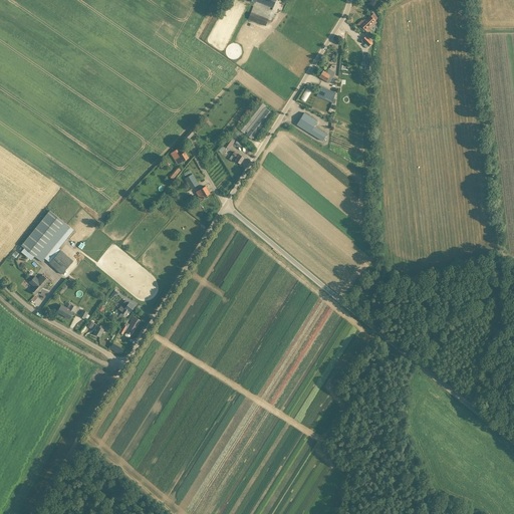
[(268,19),(251,12),(248,18),(266,25),(268,19)]
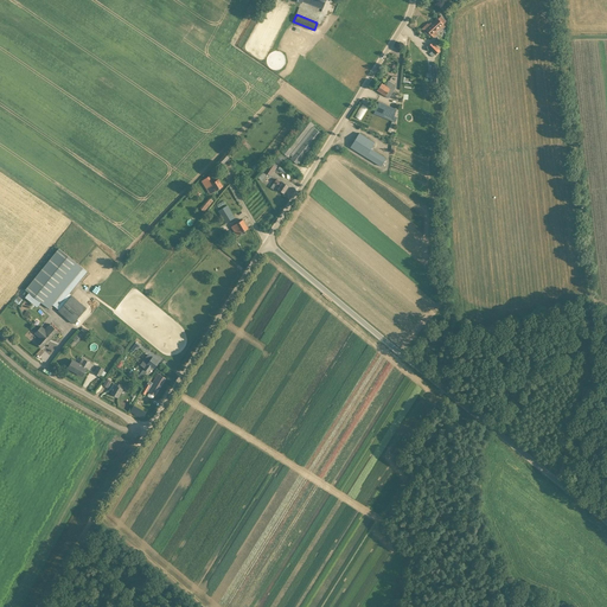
[(438,19),(429,26),(428,24),(422,29),(426,33),(428,32),(432,36),(442,25),(442,24),(446,21),(441,17),(438,19)]
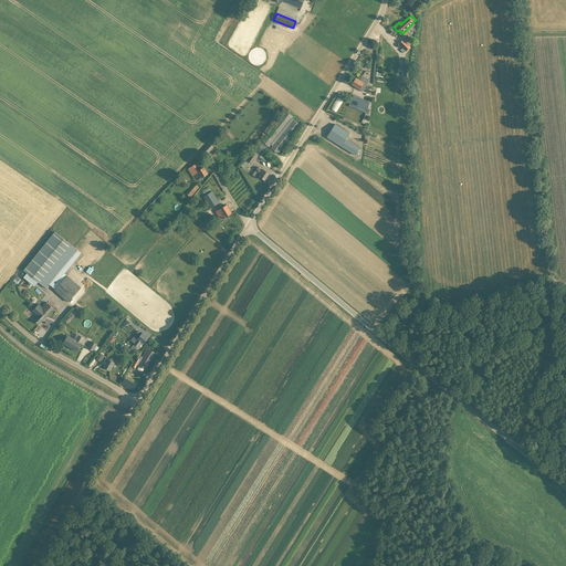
[(407,51),(410,46),(402,39),(399,43),(407,51)]
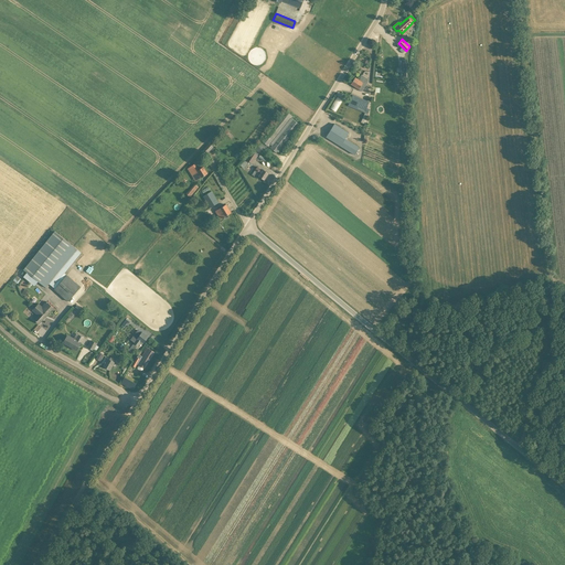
[(401,61),(401,67),(401,72),(397,72),(397,77),(401,77),(406,77),(406,60),(401,61)]
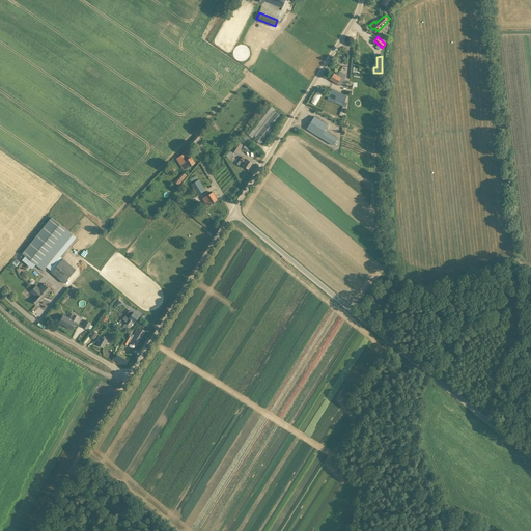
[(343,80),(334,73),(330,79),(337,84),(340,86),(344,80),(343,80)]
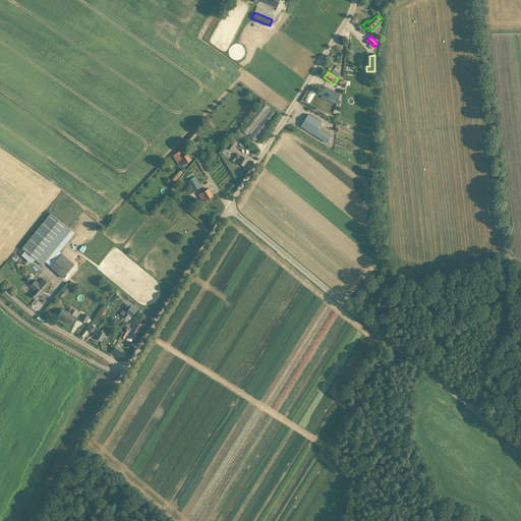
[(338,100),(341,94),(325,88),(321,98),(336,104),(333,113),(338,115),(339,111),(338,111),(340,106),(341,102),(341,101),(338,100)]
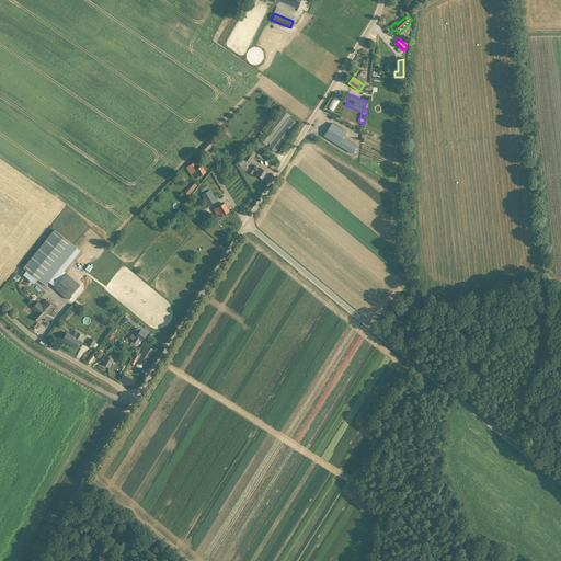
[(334,96),(328,107),(334,111),(340,99),(334,96)]
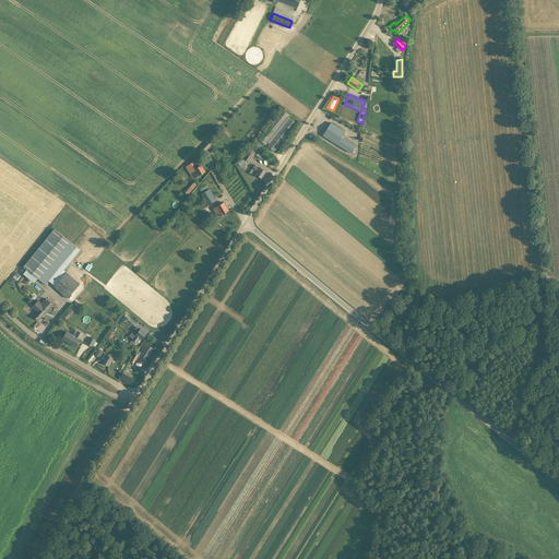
[(268,146),(273,152),(296,123),(289,119),(288,117),(289,115),(283,109),(258,139),(265,144),(266,143),(269,144),(268,146)]
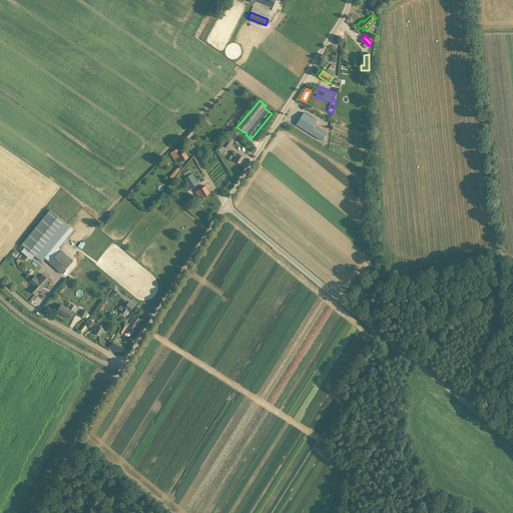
[(296,124),(322,140),(327,133),(314,125),(317,121),(304,112),(296,124)]
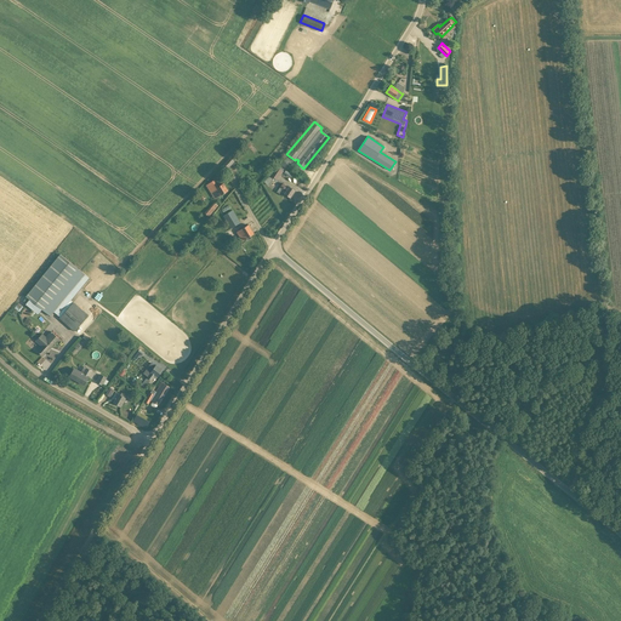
[(294,164),(285,157),(279,163),(288,170),(294,164)]
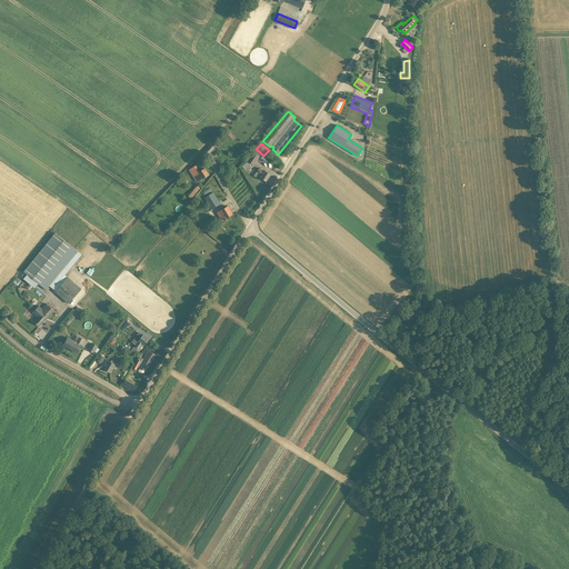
[(252,152),(247,160),(255,165),(260,157),(252,152)]
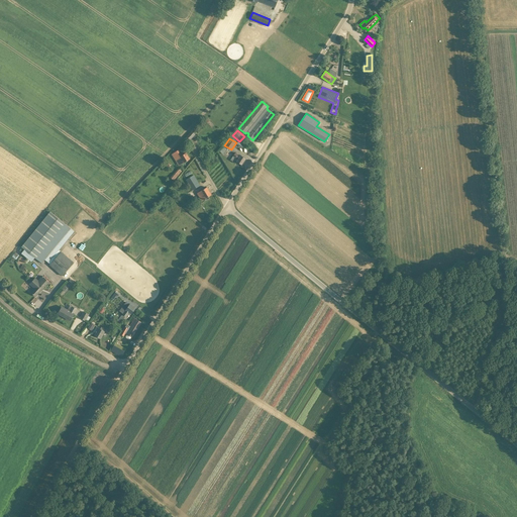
[(172,154),(179,166),(190,159),(186,152),(181,156),(178,150),(172,154)]
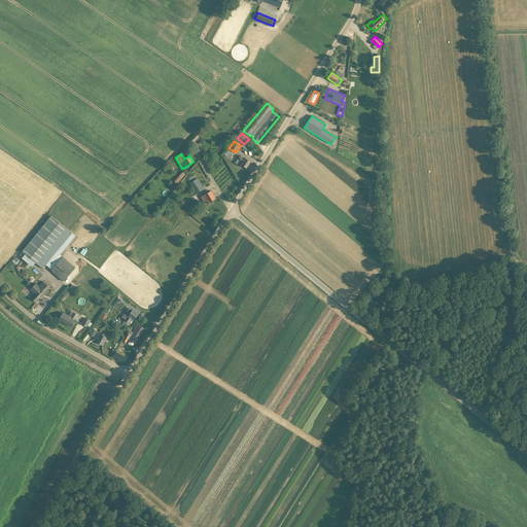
[(246,168),(250,162),(245,159),(244,160),(240,155),(235,163),(240,167),(241,165),(246,168)]
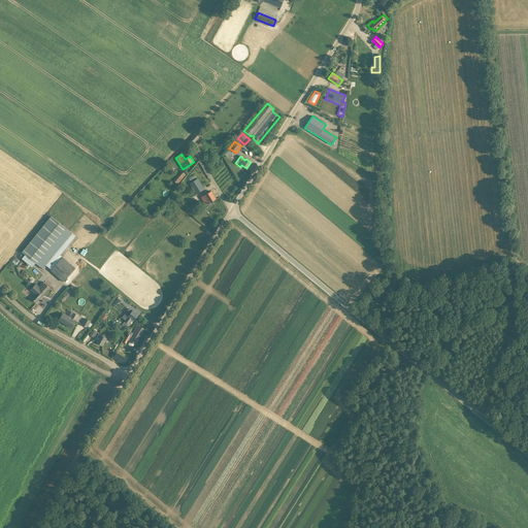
[(183,171),(174,180),(177,184),(186,174),(183,171)]
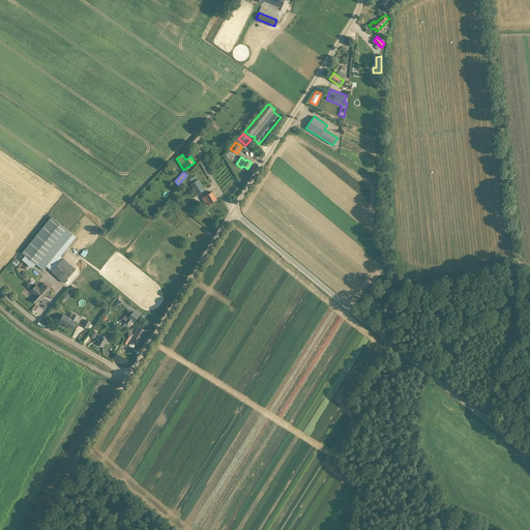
[(197,196),(201,193),(205,190),(199,179),(190,184),(197,196)]
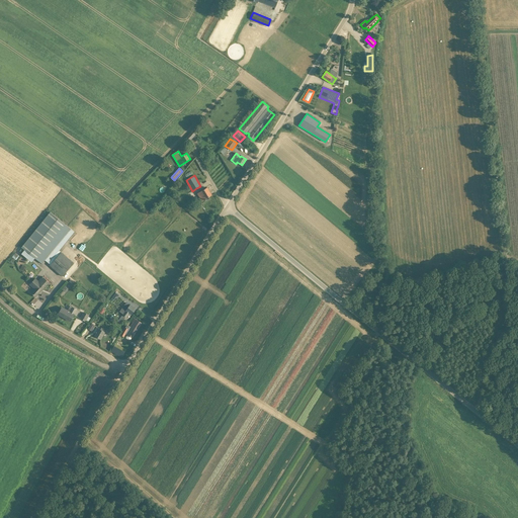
[(211,195),(207,187),(200,191),(201,191),(197,193),(202,201),(204,199),(205,200),(205,199),(211,195)]
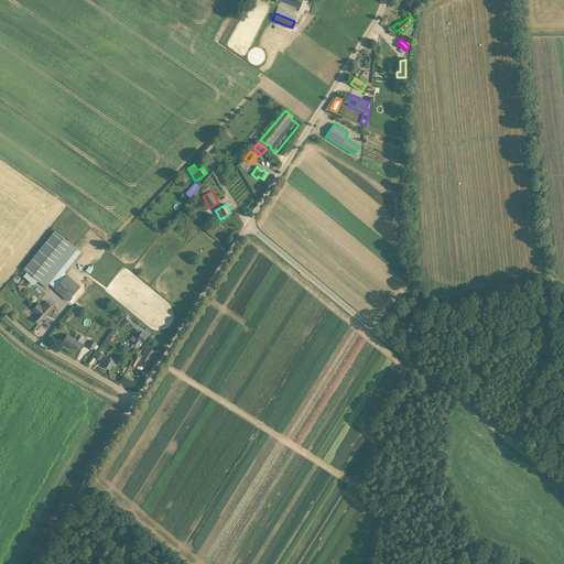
[(213,223),(209,218),(202,223),(205,227),(213,223)]
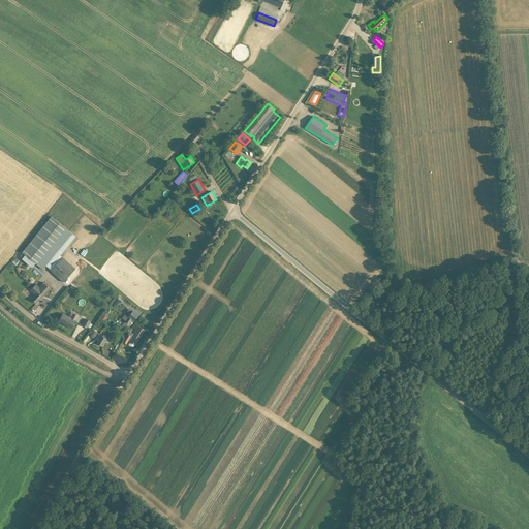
[(76,237),(72,234),(52,216),(22,252),(43,270),(45,266),(52,271),(51,271),(63,282),(75,269),(63,257),(61,255),(76,237)]
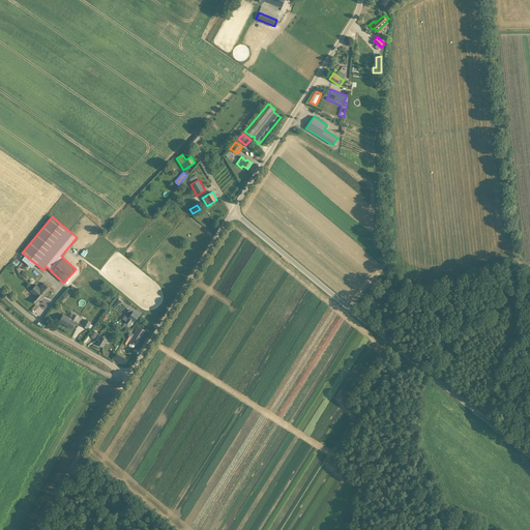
[(36,285),(33,288),(29,284),(27,287),(31,291),(30,291),(35,295),(31,299),(36,304),(51,289),(43,283),(39,287),(36,285)]
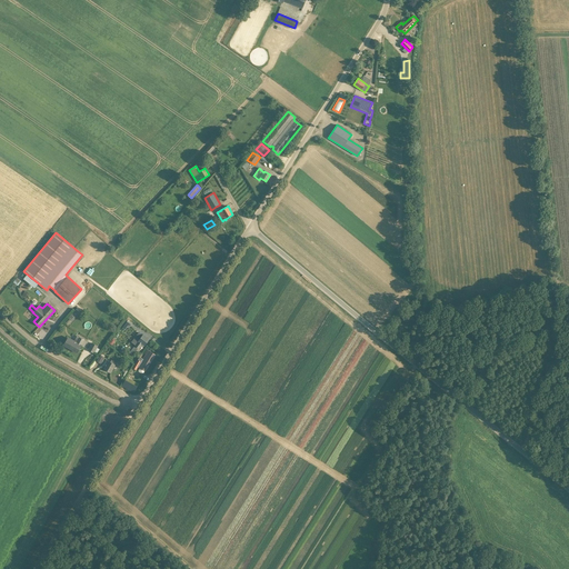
[(77,307),(68,318),(72,321),(81,311),(77,307)]
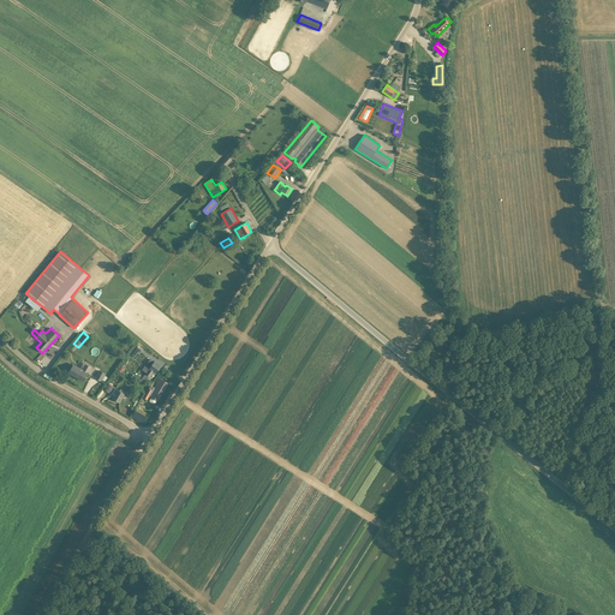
[(138,346),(132,354),(135,357),(139,352),(141,353),(143,350),(138,346)]
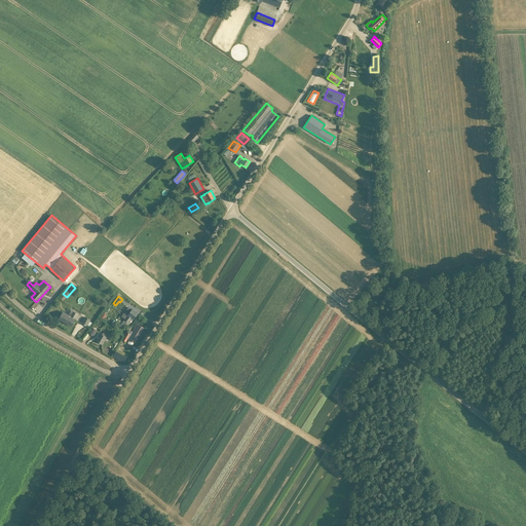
[(132,318),(134,320),(138,313),(133,309),(127,315),(124,320),(128,323),(132,318)]
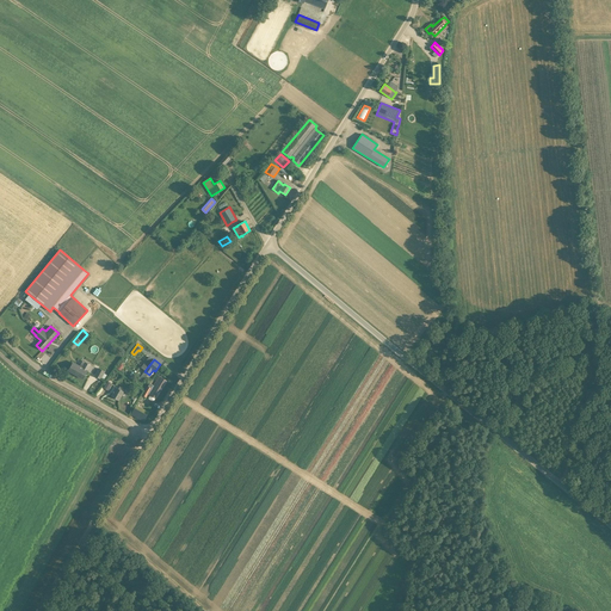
[(80,365),(73,362),(68,370),(84,378),(87,371),(90,374),(93,366),(91,365),(85,362),(82,360),(80,365)]
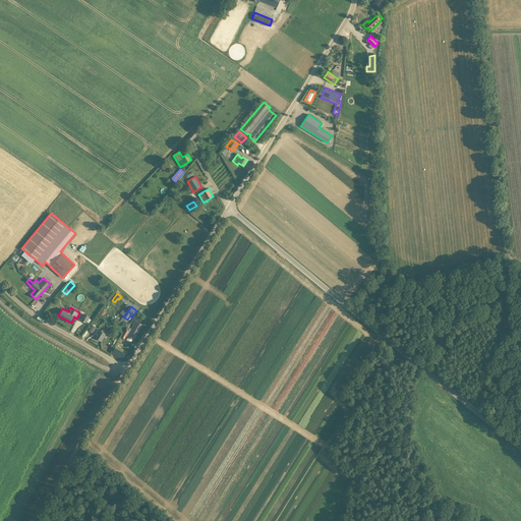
[(90,316),(83,313),(80,321),(85,324),(90,316)]
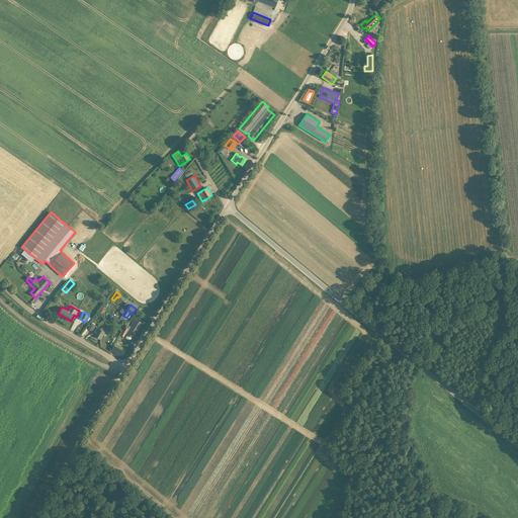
[(126,325),(125,327),(120,335),(123,337),(125,334),(126,335),(125,336),(125,338),(128,340),(131,339),(132,337),(133,338),(142,323),(136,319),(131,327),(128,326),(126,325)]
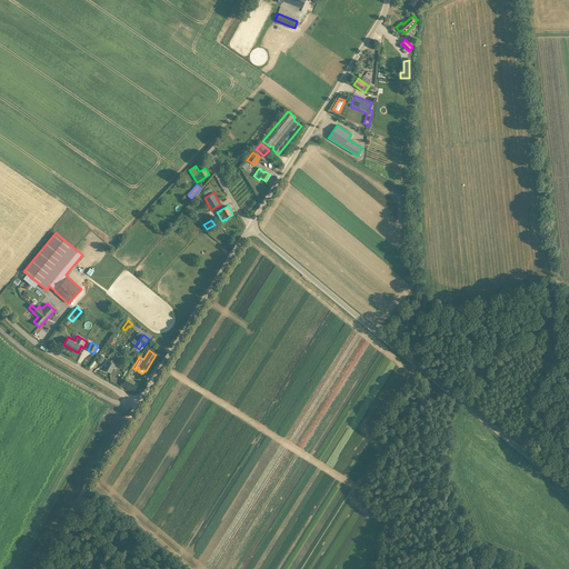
[(116,365),(108,360),(106,365),(105,366),(106,366),(105,369),(111,372),(116,365)]
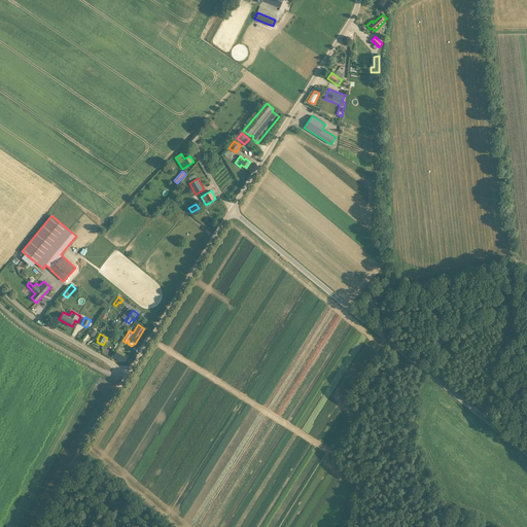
[(111,351),(111,350),(106,347),(104,351),(108,352),(106,354),(110,357),(113,352),(111,351)]
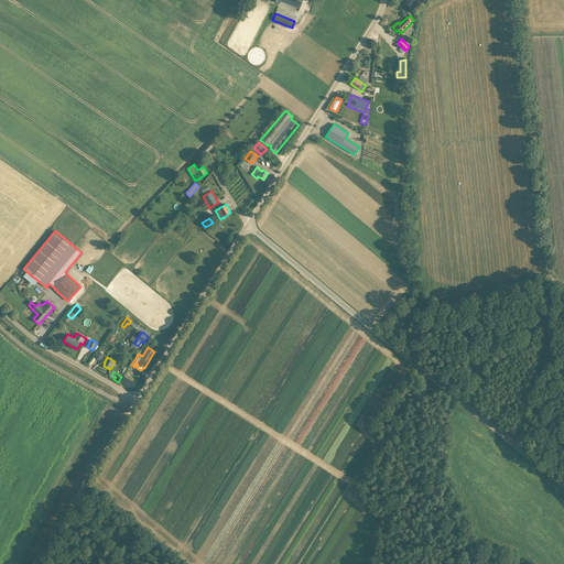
[(136,383),(125,377),(120,382),(132,389),(136,383)]
